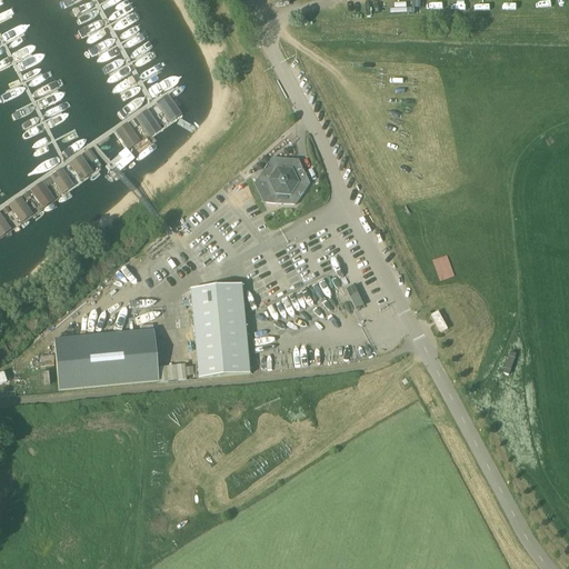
[(133,75),(115,86),(119,95),(138,83),(133,75)]
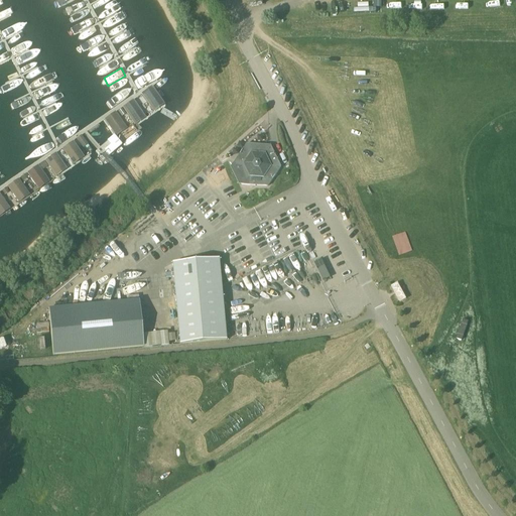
[(136,98),(147,114),(165,102),(153,85),(136,98)]
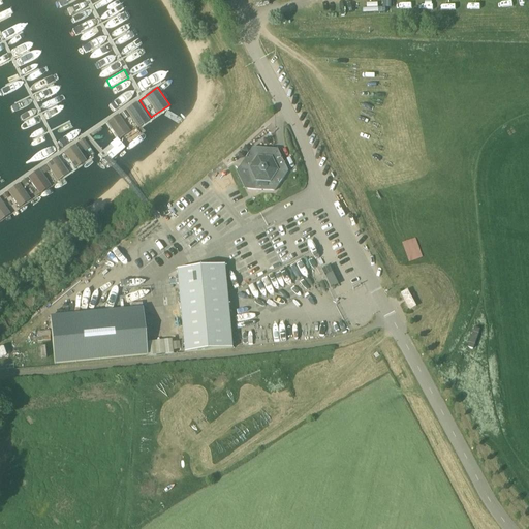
[(133,130),(151,117),(139,100),(121,113),(133,130)]
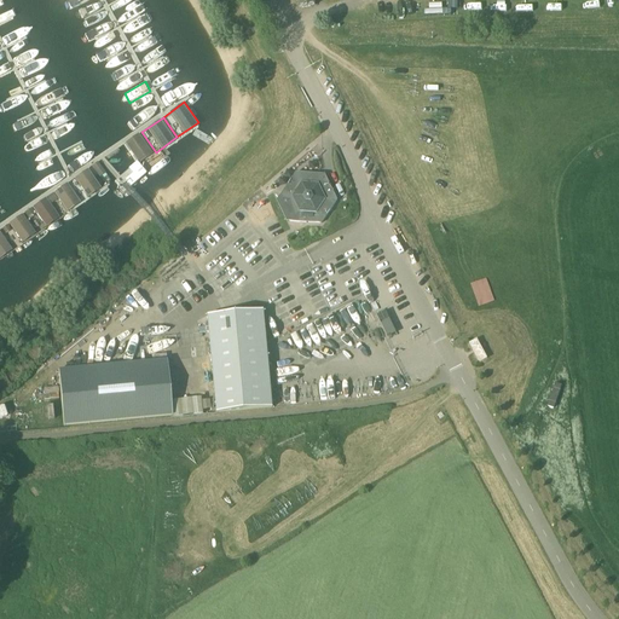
[(139,163),(156,152),(142,132),(126,143),(139,163)]
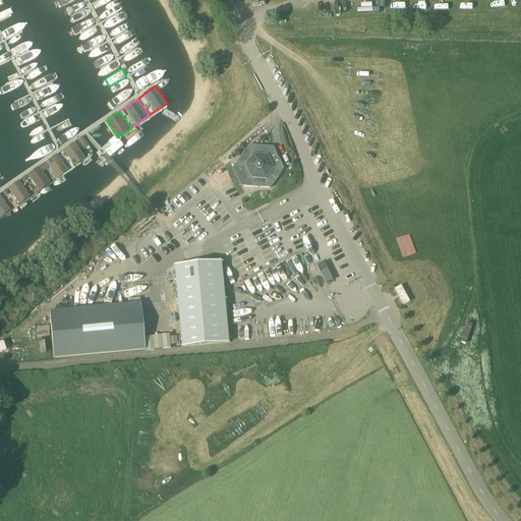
[(110,158),(123,146),(115,136),(108,142),(111,147),(105,152),(110,158)]
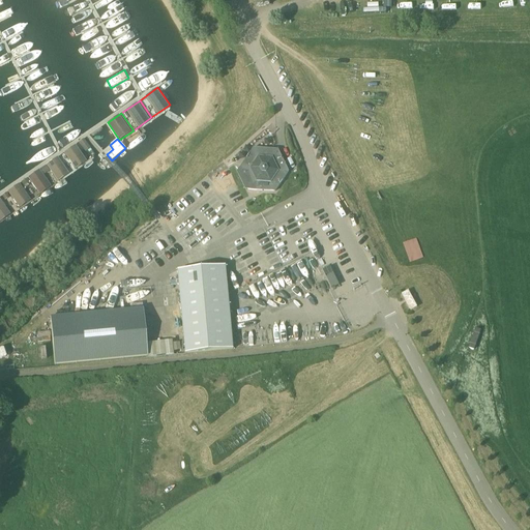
[(60,155),(72,172),(90,160),(78,143),(60,155)]
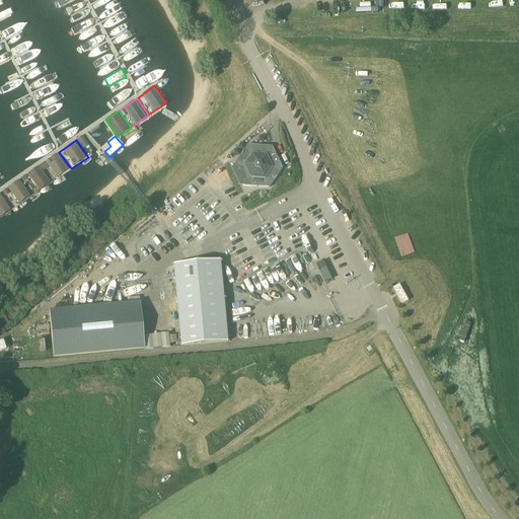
[(270,188),(283,168),(273,146),(248,144),(235,164),(245,186),(270,188)]
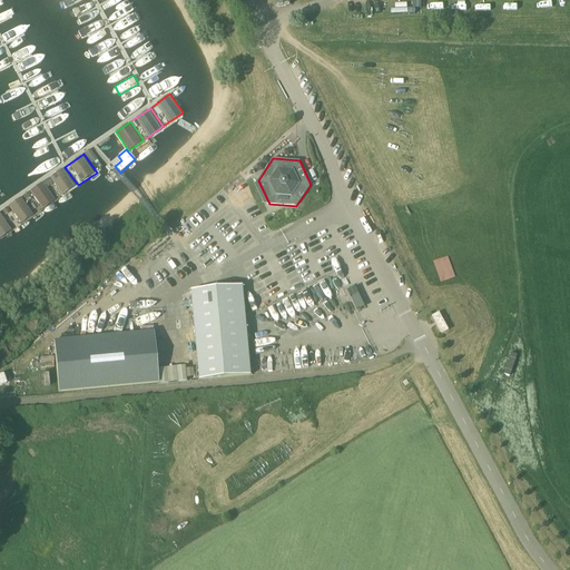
[(58,198),(78,185),(65,167),(46,180),(58,198)]
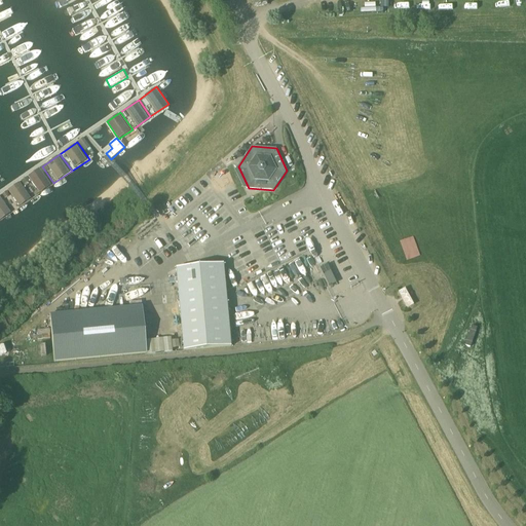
[(33,197),(53,183),(42,166),(22,181),(33,197)]
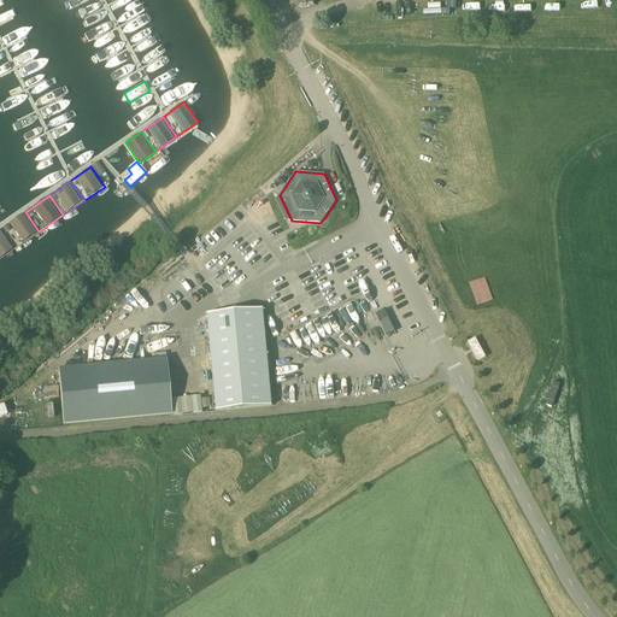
[(15,248),(39,231),(25,212),(0,229),(15,248)]
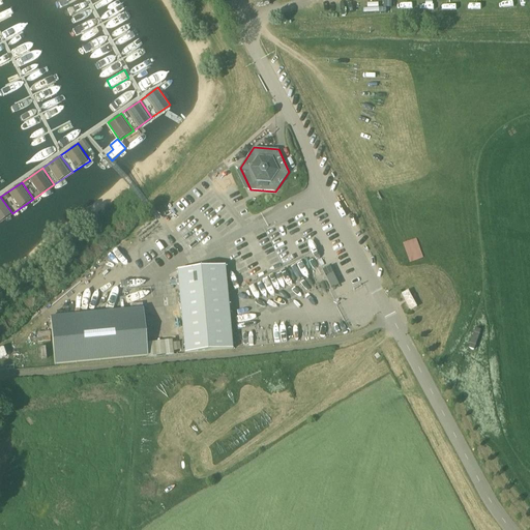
[(0,222),(12,213),(0,197),(0,222)]
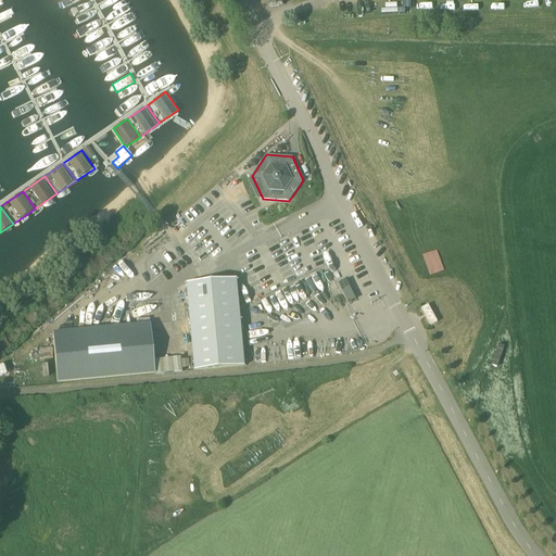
[(366,267),(357,270),(367,297),(376,293),(366,267)]
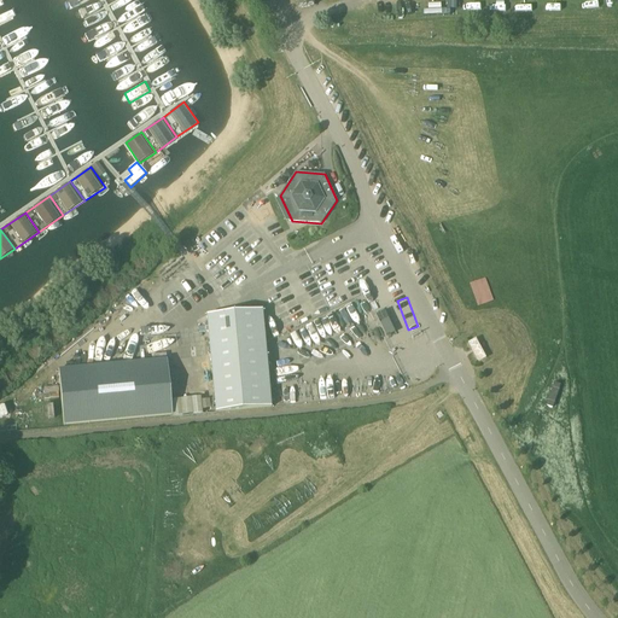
[(217,413),(273,407),(267,343),(263,310),(208,315),(210,332),(217,413)]
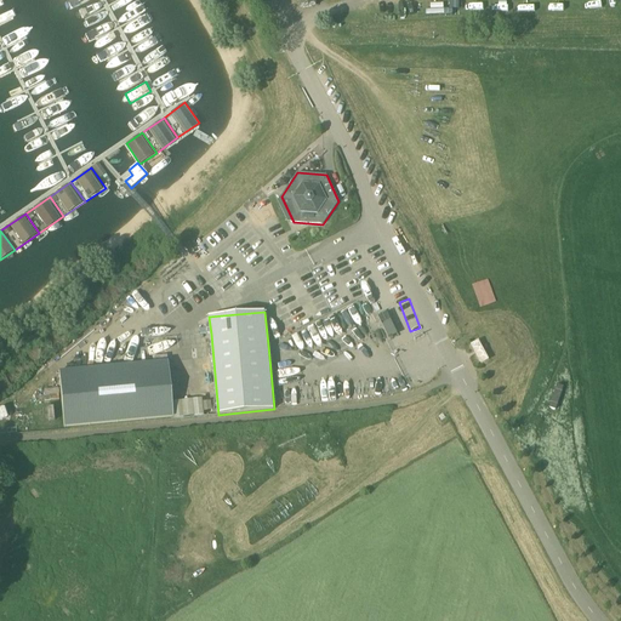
[(489,360),(478,341),(471,346),(474,353),(476,354),(482,365),(489,360)]
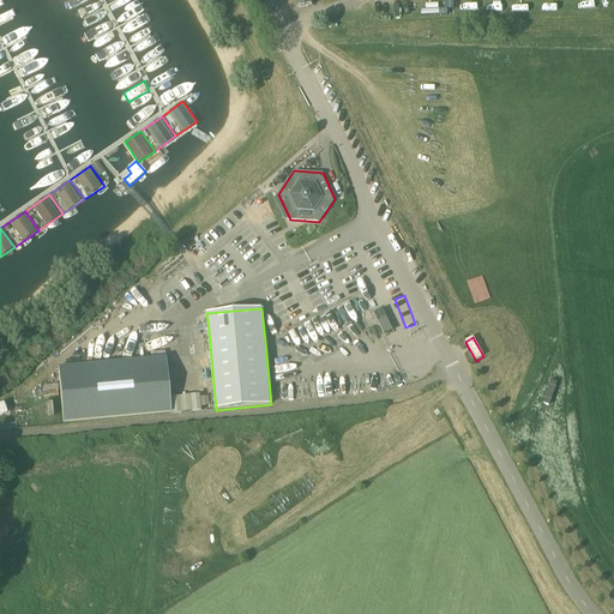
[(170,414),(169,397),(166,359),(145,360),(58,368),(62,423),(170,414)]
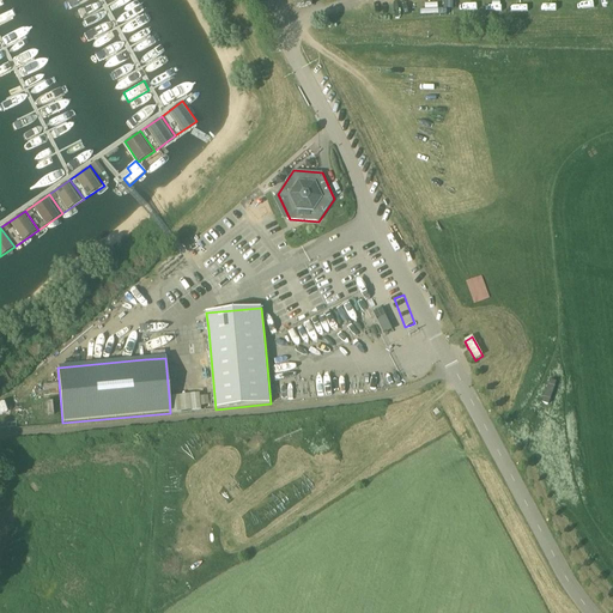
[(559,383),(551,381),(542,404),(551,406),(559,383)]
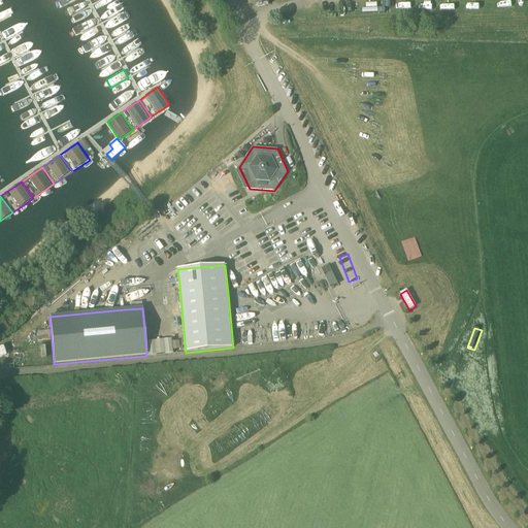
[(180,352),(180,339),(150,340),(151,353),(180,352)]
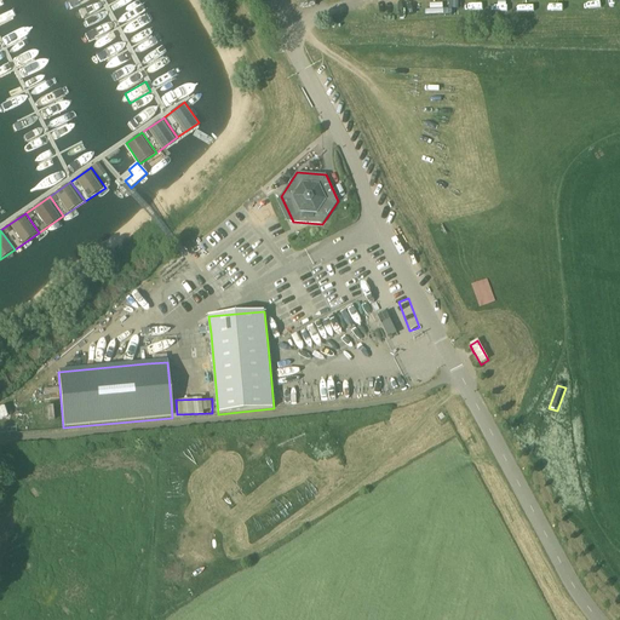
[(0,422),(11,419),(7,407),(0,408),(0,422)]
